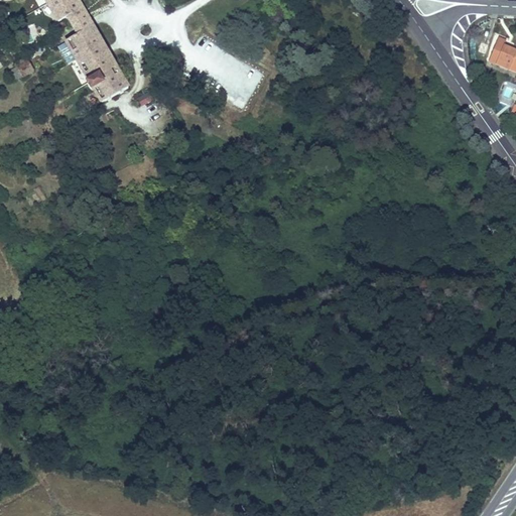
[(77,35),(94,25),(80,0),(43,0),(56,22),(66,17),(77,35)]
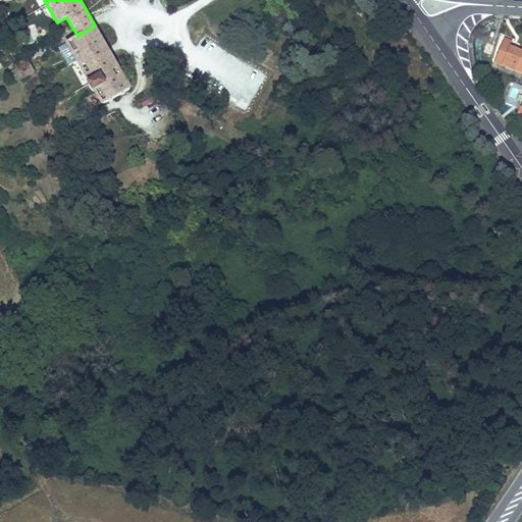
[(101,106),(132,89),(95,25),(77,36),(65,42),(88,82),(86,83),(92,93),(93,92),(101,106)]
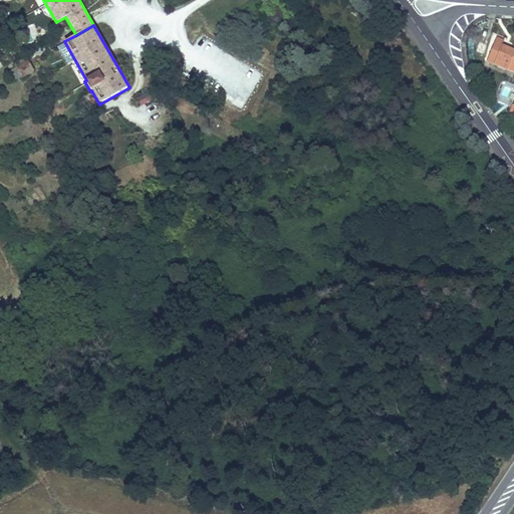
[(508,70),(508,69),(512,60),(513,61),(513,50),(502,46),(504,41),(497,38),(487,61),(508,70)]
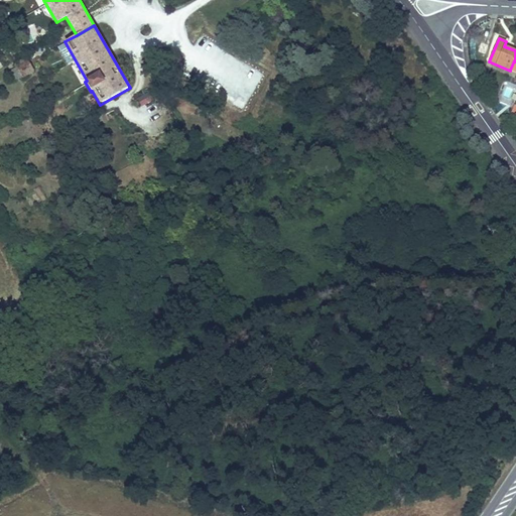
[(22,79),(34,72),(26,58),(15,65),(22,79)]
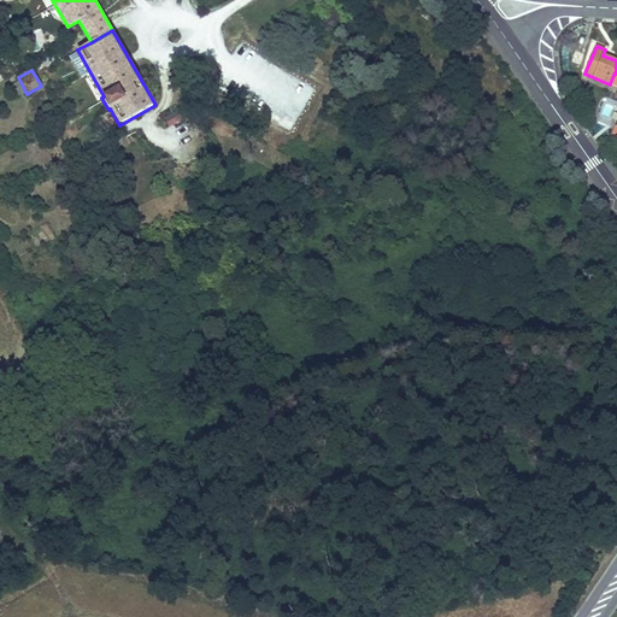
[(169,128),(184,121),(178,110),(163,118),(169,128)]
